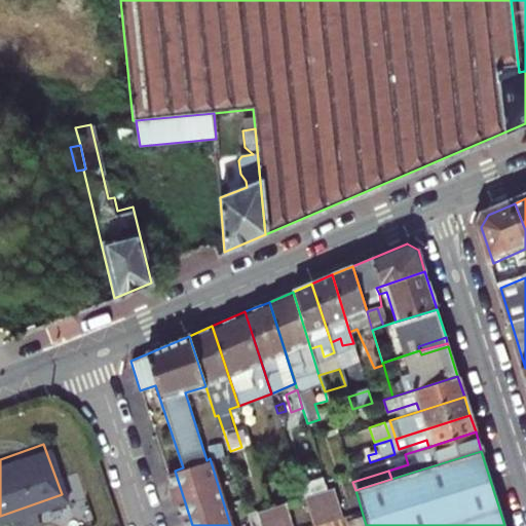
[(334,490),(329,491),(337,518),(342,516),(334,490)]
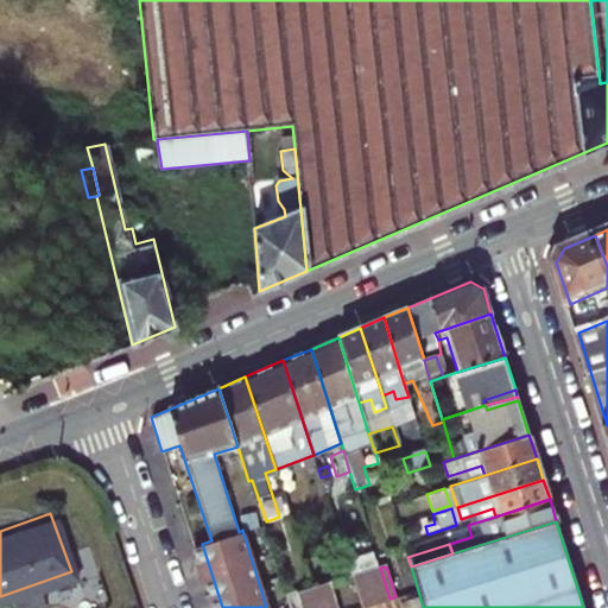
[(367,572),(377,603),(390,599),(380,568),(367,572)]
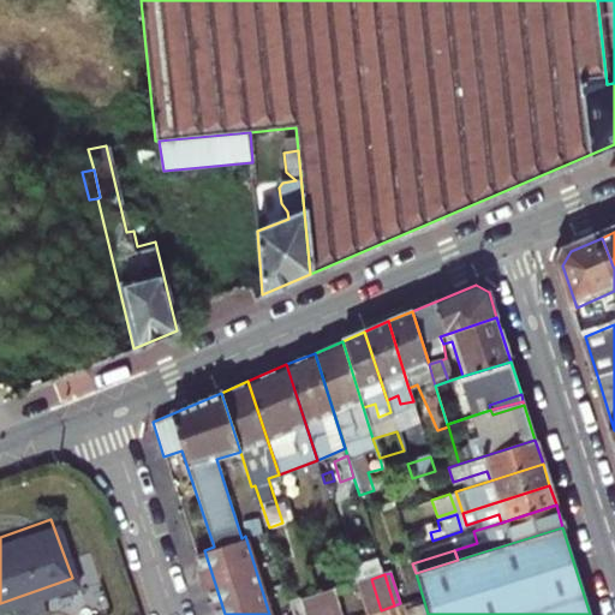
[(371,579),(357,583),(368,614),(381,610),(371,579)]
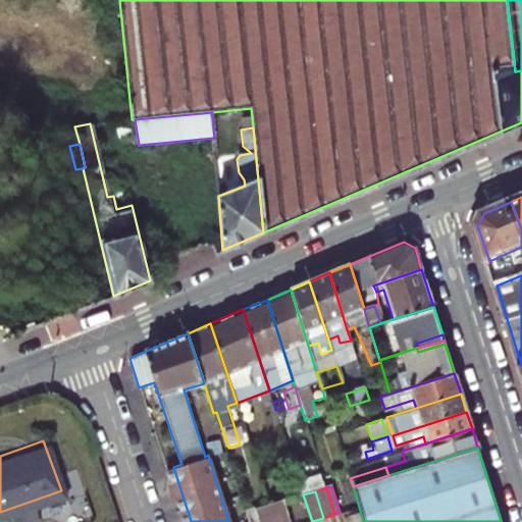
[(291,521),(284,501),(270,506),(274,521),(291,521)]
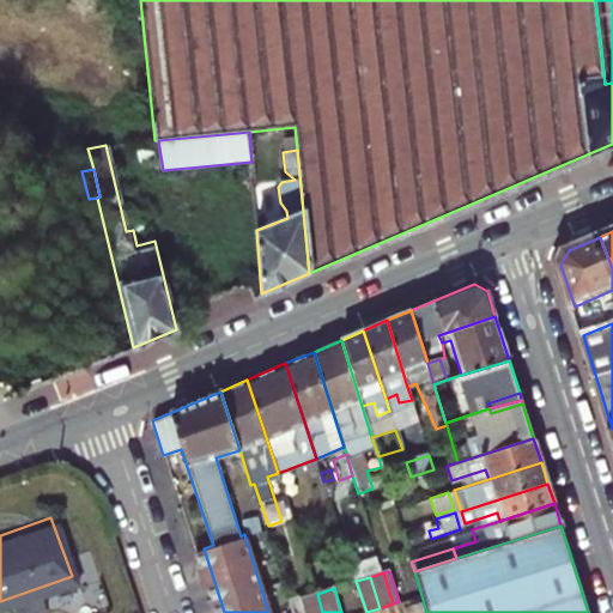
[(322,612),(317,594),(301,599),(304,612),(322,612)]
